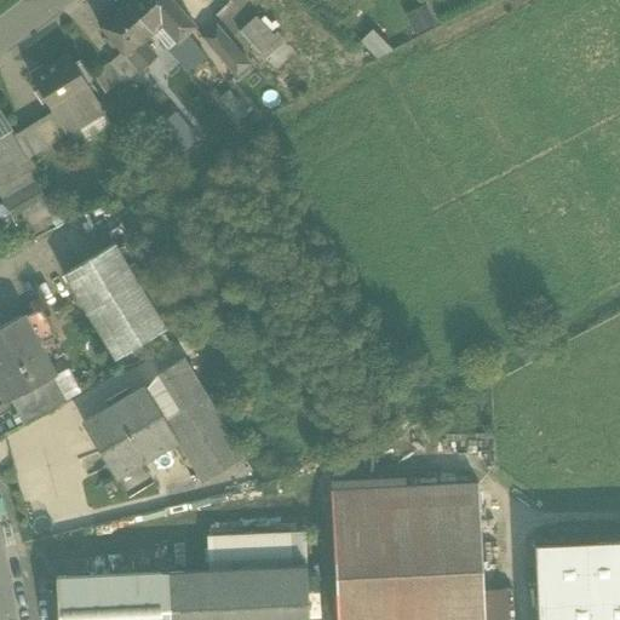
[(194,27),(170,0),(124,0),(124,1),(153,34),(154,35),(162,27),(177,42),(194,27)]
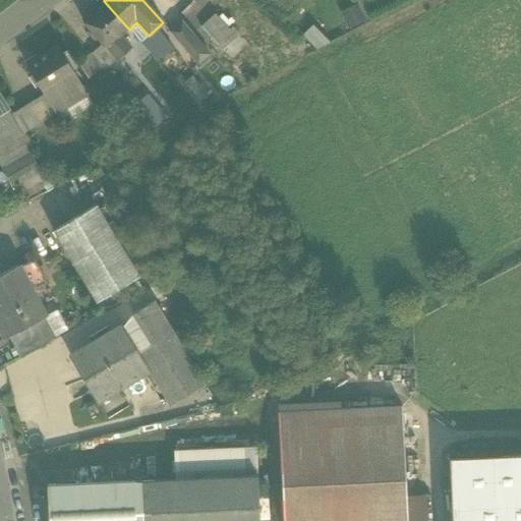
[(128,29),(104,1),(81,20),(102,44),(106,48),(120,36),(128,29)]
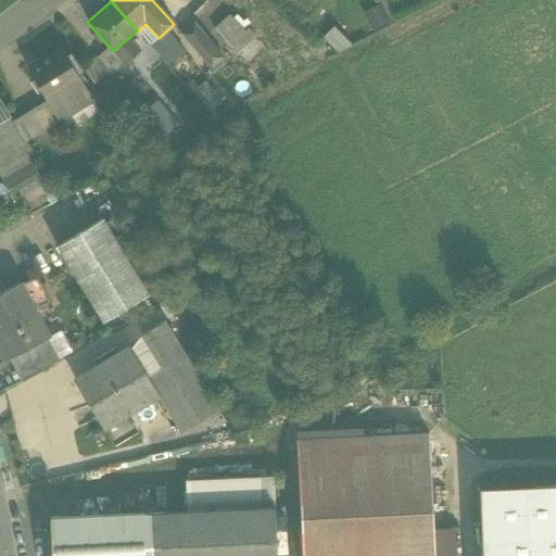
[(219,19),(204,2),(197,10),(212,25),(219,19)]
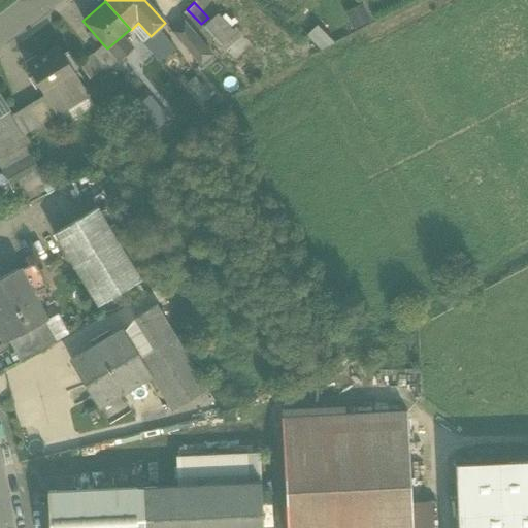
[(232,32),(218,15),(204,28),(225,51),(241,35),(235,29),(232,32)]
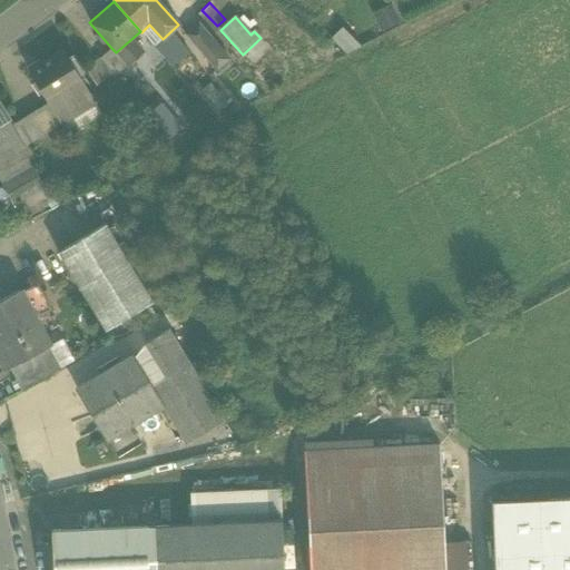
[(213,43),(198,26),(189,32),(204,49),(205,50),(213,43)]
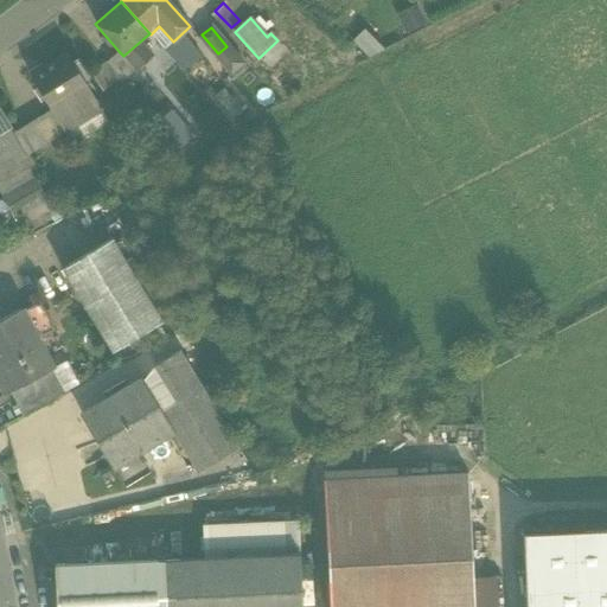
[(382,51),(363,33),(355,43),(371,57),(382,51)]
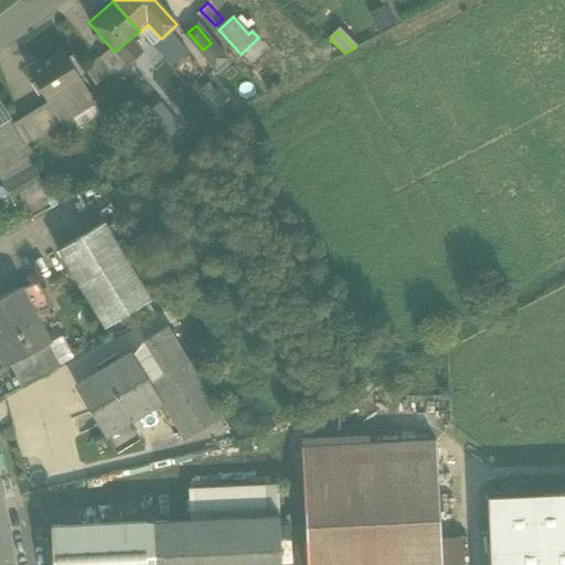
[(170,34),(155,49),(169,65),(184,51),(170,34)]
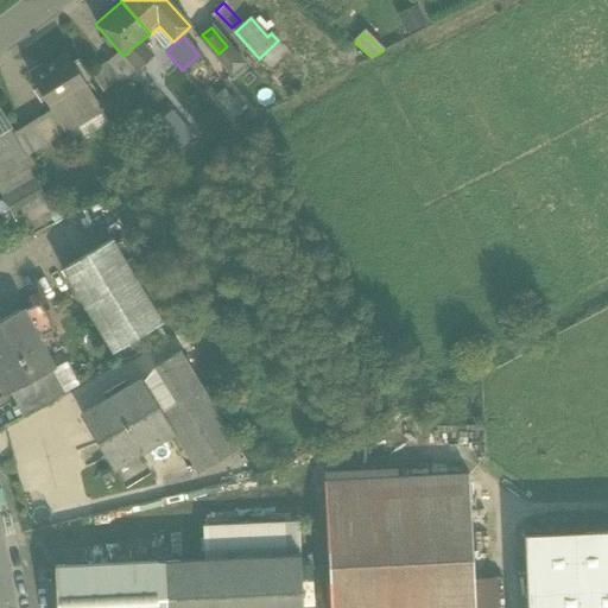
[(140,42),(124,56),(135,69),(137,71),(153,57),(140,42)]
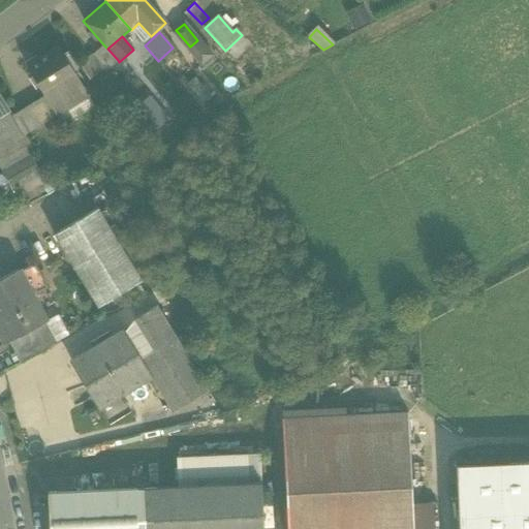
[(212,56),(197,40),(190,47),(189,45),(186,48),(201,65),(212,56)]
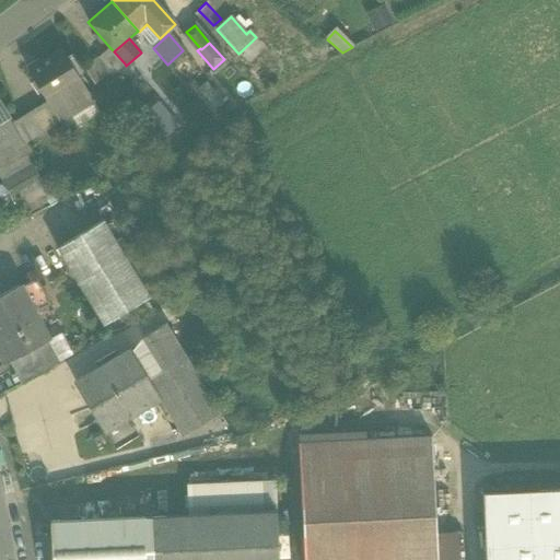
[(114,51),(109,47),(97,58),(112,74),(125,63),(114,51)]
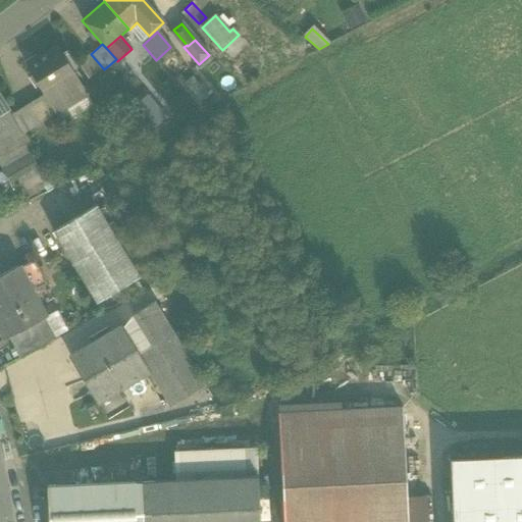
[(156,61),(143,45),(127,58),(142,73),(156,61)]
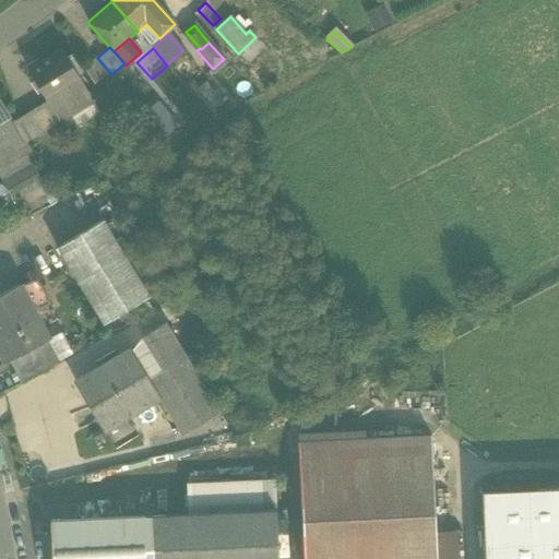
[(62,50),(28,71),(59,122),(93,102),(62,50)]
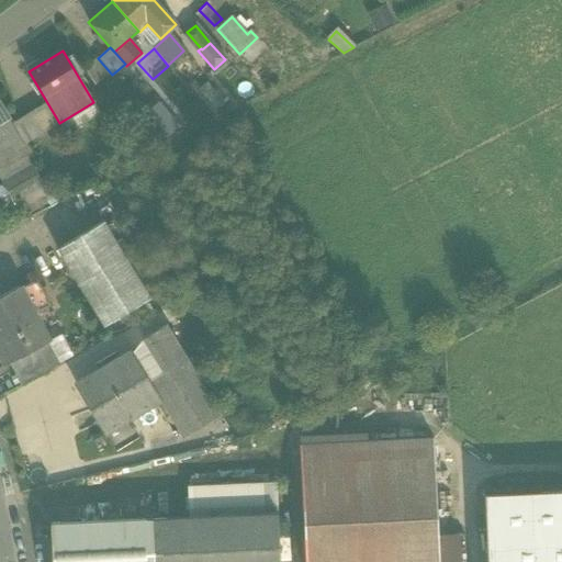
[(100,86),(112,76),(98,58),(86,68),(100,86)]
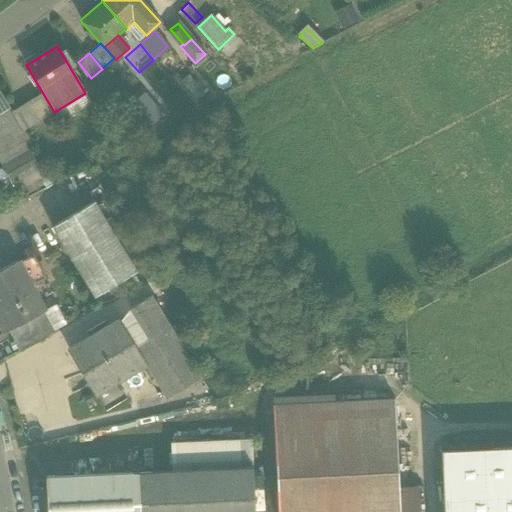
[(85,93),(54,112),(64,128),(95,109),(85,93)]
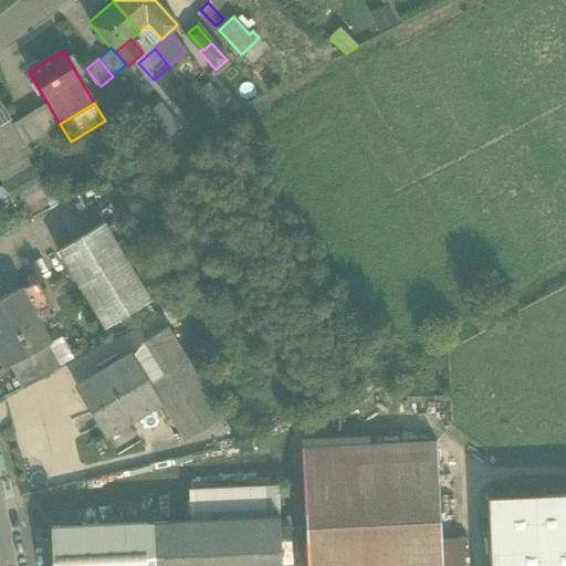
[(55,126),(43,106),(30,114),(42,135),(55,126)]
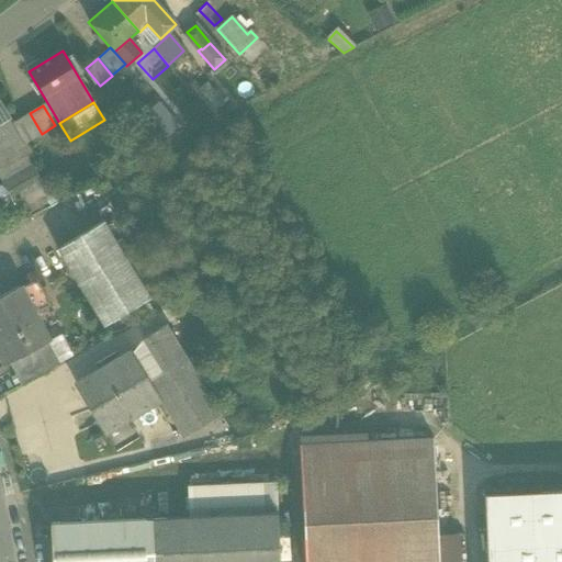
[(30,113),(13,123),(25,144),(42,134),(30,113)]
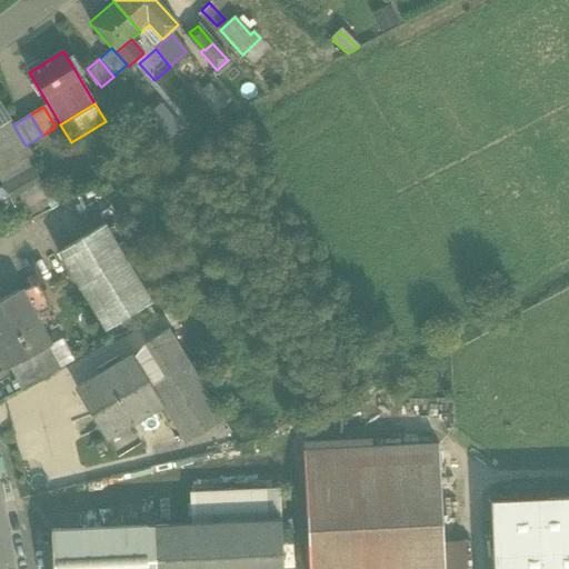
[(13,125),(11,121),(6,125),(20,150),(26,147),(26,146),(13,125)]
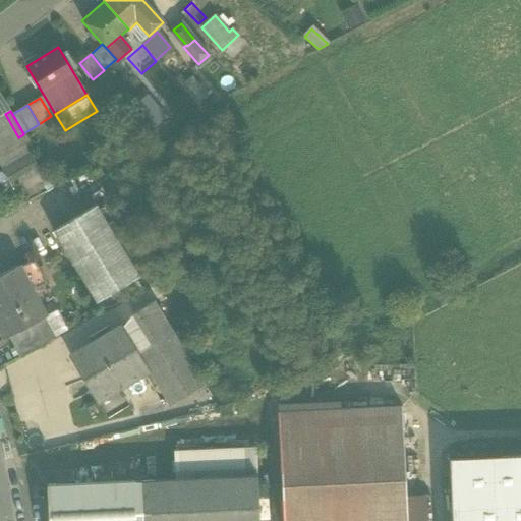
[(5,114),(0,117),(0,148),(18,137),(5,114)]
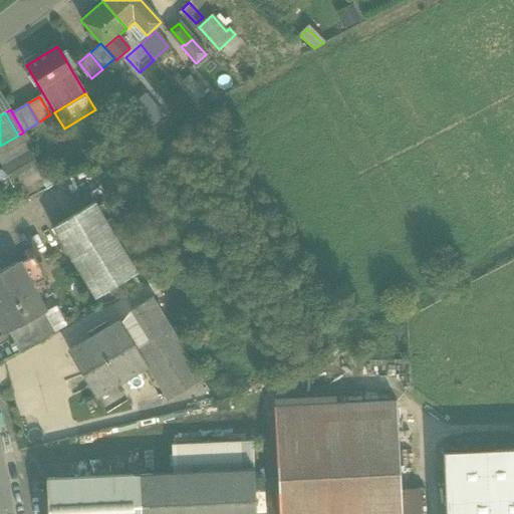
[(30,145),(23,133),(18,136),(0,146),(0,151),(3,155),(21,144),(23,148),(30,145)]
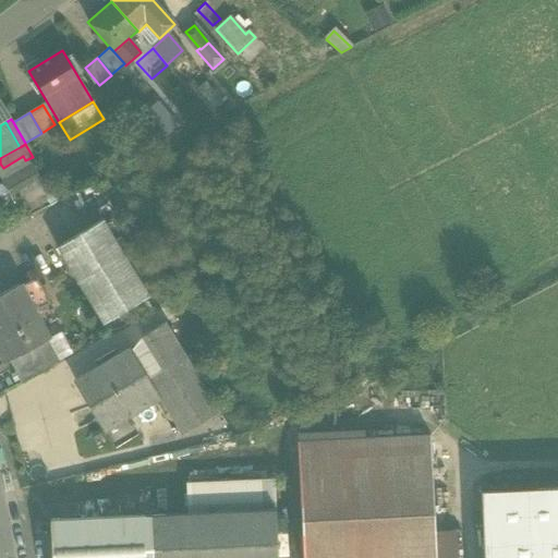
[(33,157),(25,160),(23,156),(3,168),(0,164),(0,177),(2,181),(31,165),(36,161),(33,156),(33,157)]
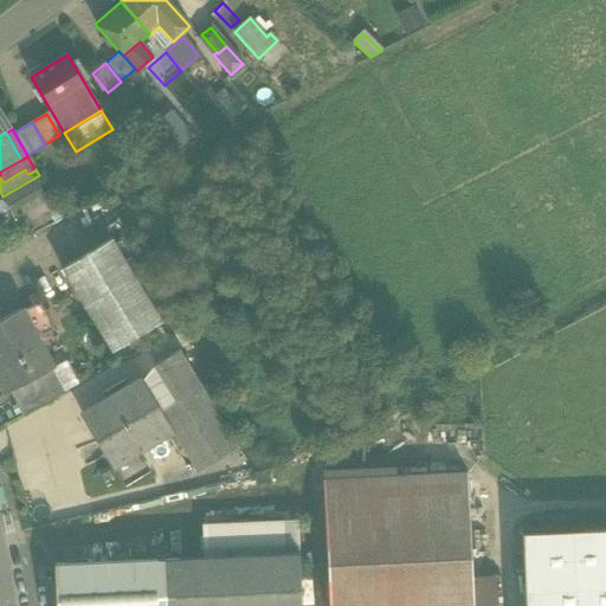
[(2,197),(1,197),(0,201),(0,216),(6,227),(21,231),(53,212),(33,179),(2,197)]
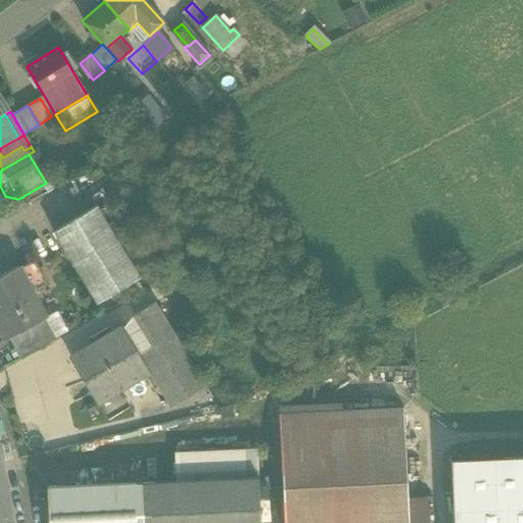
[(139,278),(96,207),(54,233),(96,303),(139,278)]
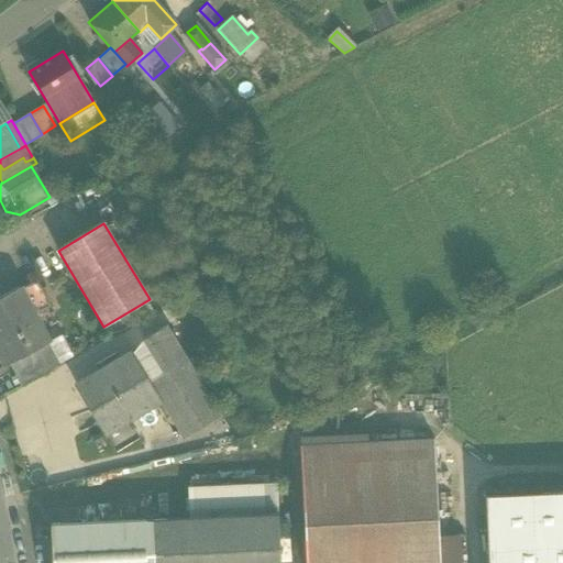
[(52,307),(37,280),(21,289),(34,316),(52,307)]
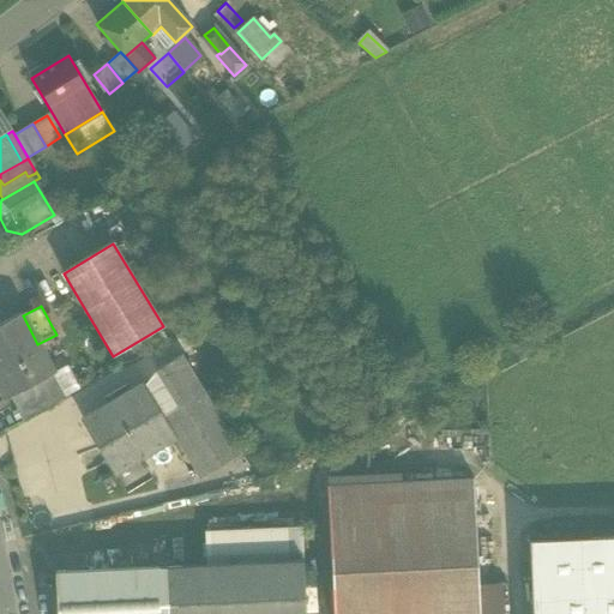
[(20,313),(0,323),(0,384),(6,397),(10,396),(42,378),(53,373),(37,344),(23,315),(20,313)]
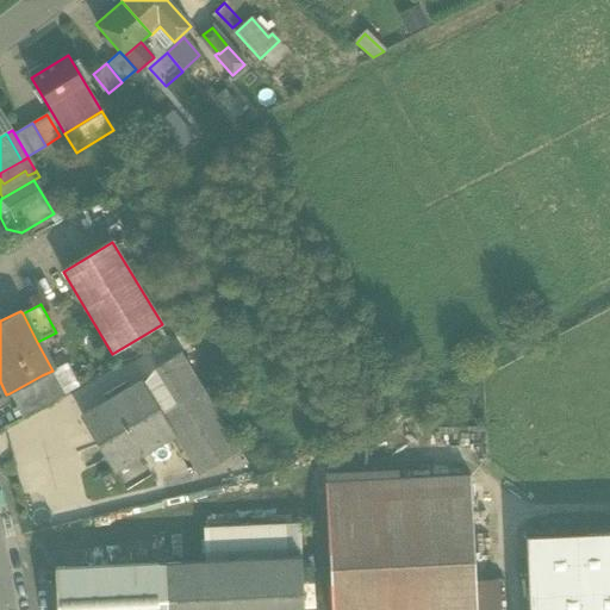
[(238,452),(180,353),(156,368),(178,404),(162,414),(174,434),(199,475),(238,452)]
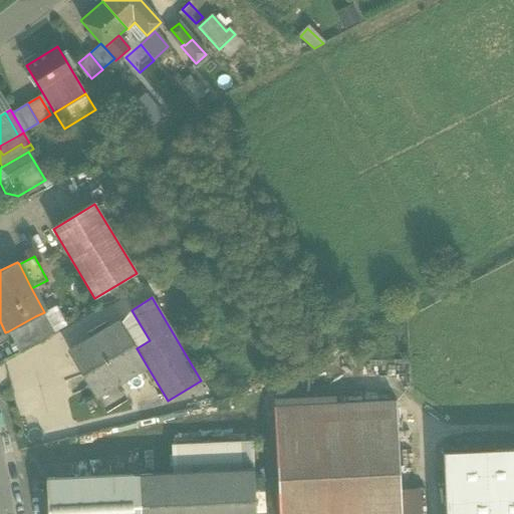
[(44,312),(35,316),(46,337),(67,326),(56,306),(44,312)]
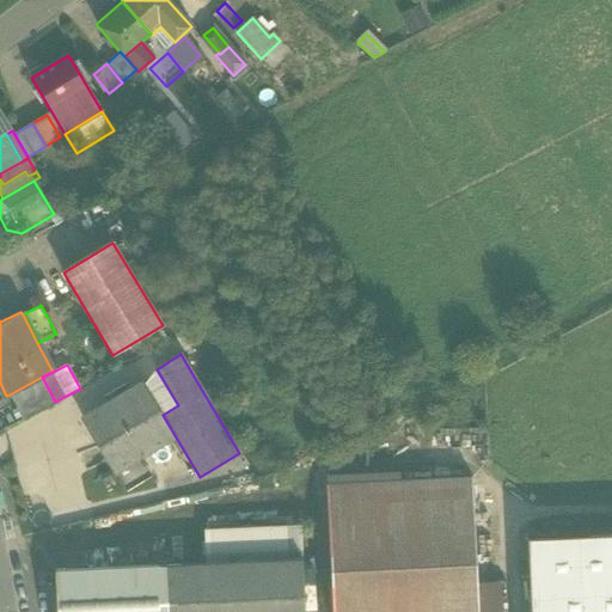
[(42,377),(10,395),(23,418),(55,402),(42,377)]
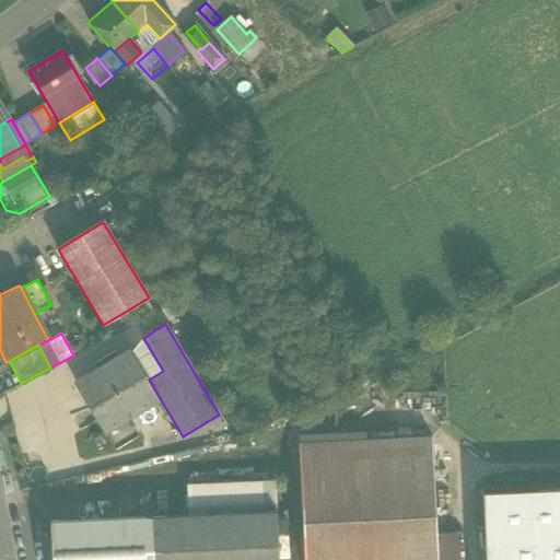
[(131,350),(118,358),(114,351),(93,363),(97,371),(77,383),(101,423),(124,409),(128,418),(160,398),(149,380),(131,350)]
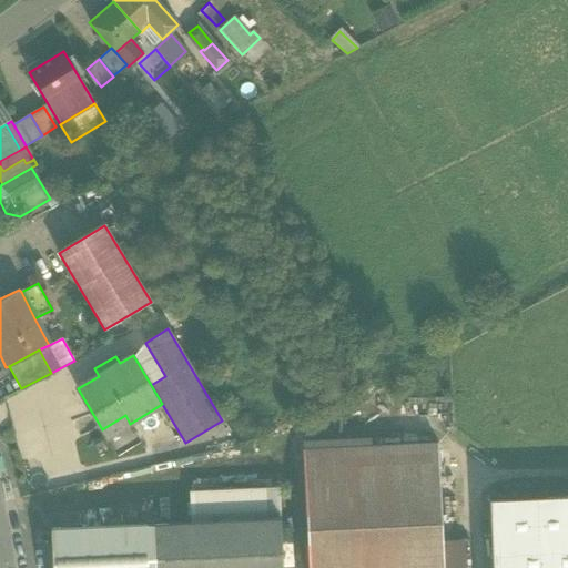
[(443,567),(437,443),(303,449),(308,567),(443,567)]
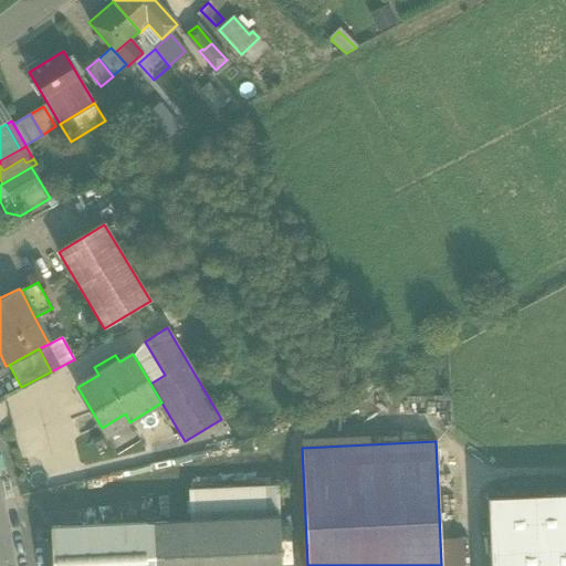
[(278,485),(188,490),(190,521),(147,523),(147,522),(50,527),(51,565),(281,565),(279,517),(279,516),(278,485)]
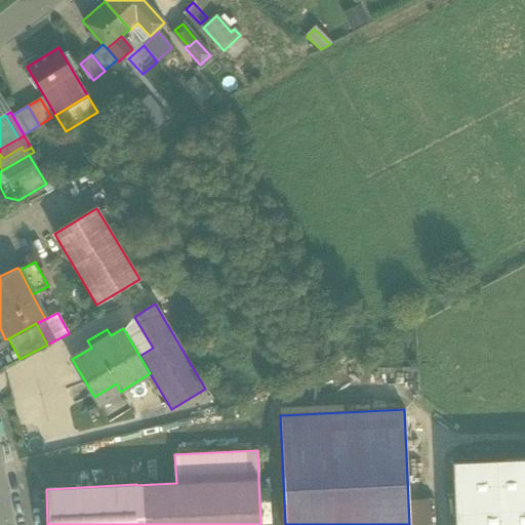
[(524,524),(524,457),(452,461),(454,524),(524,524)]
